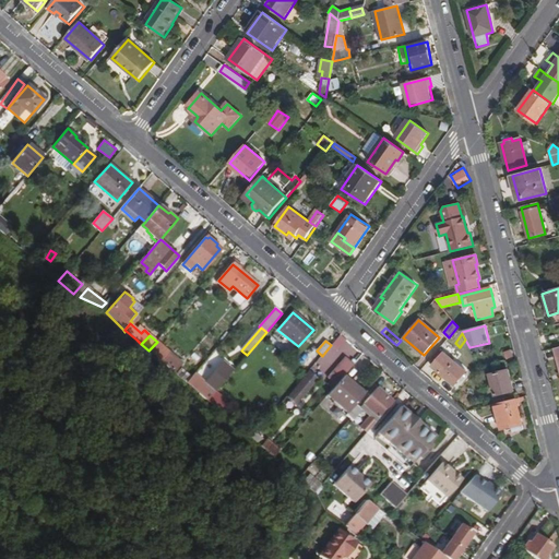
[(268,347),(261,342),(253,351),(260,356),(268,347)]
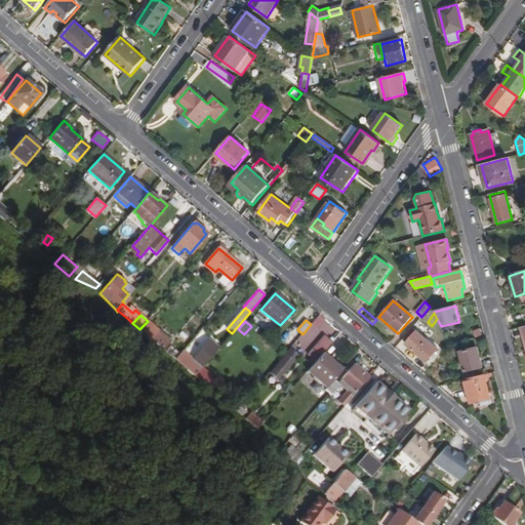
[(145,324),(139,329),(152,340),(158,334),(145,324)]
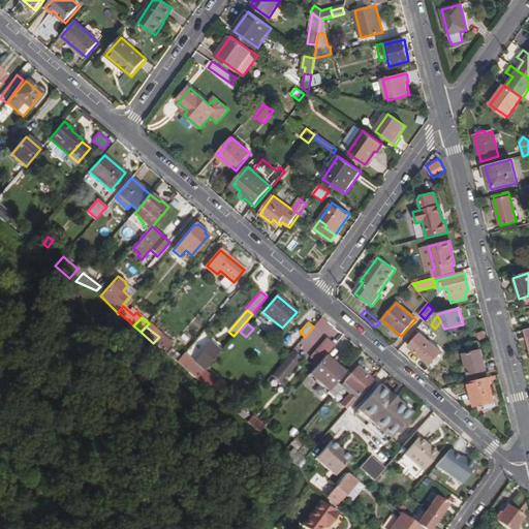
[(430,365),(441,351),(421,334),(409,347),(430,365)]
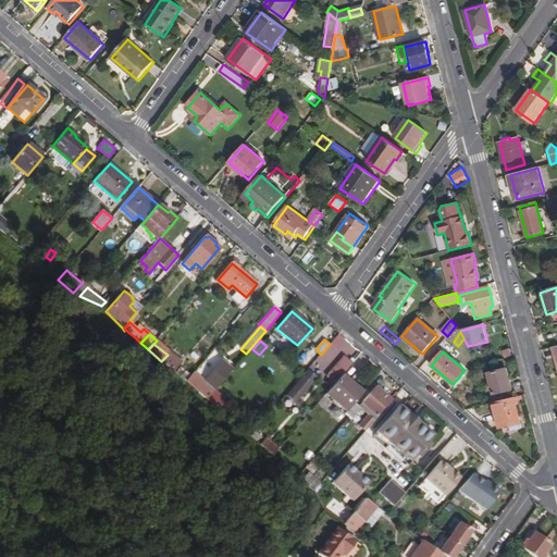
[(343,375),(351,364),(344,358),(326,378),(335,385),(343,375)]
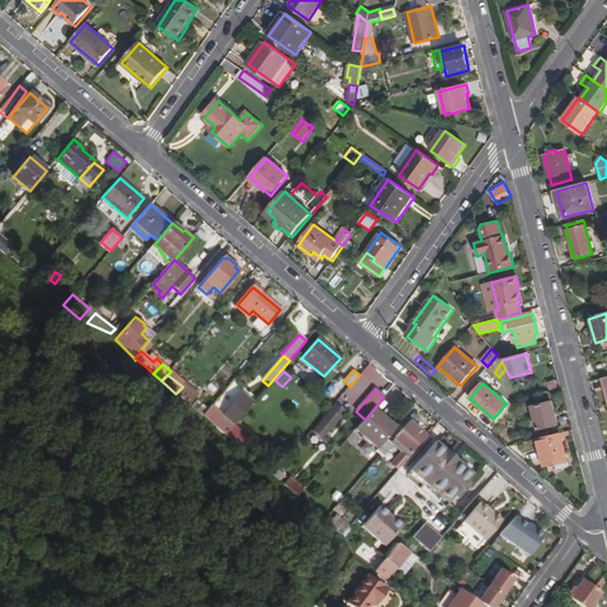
[(211,407),(203,416),(224,435),(236,422),(253,403),(242,395),(223,416),(211,407)]
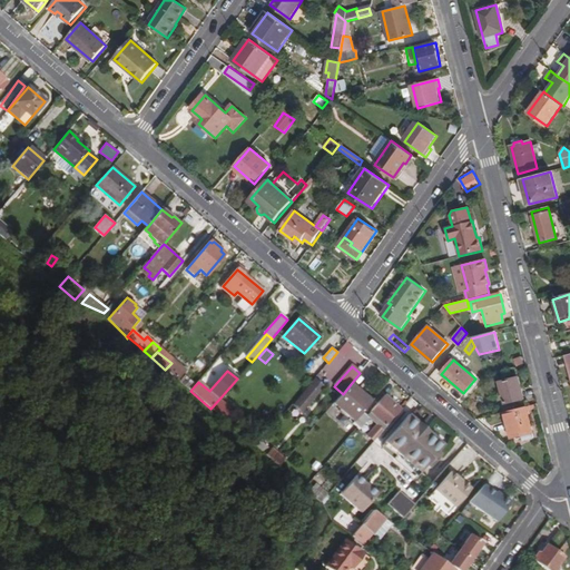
[(523,399),(518,377),(500,382),(505,403),(523,399)]
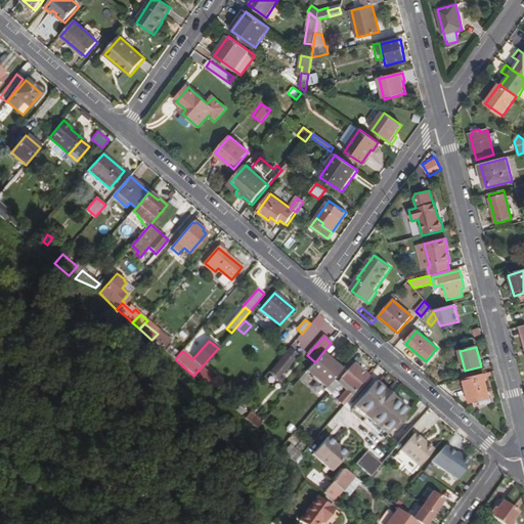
[(298,356),(290,350),(271,372),(279,379),(298,356)]
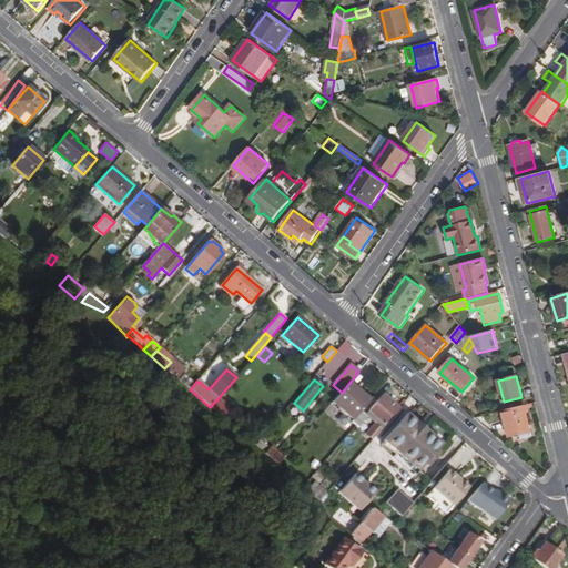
[(342,393),(333,403),(353,421),(362,412),(371,401),(350,383),(342,393)]
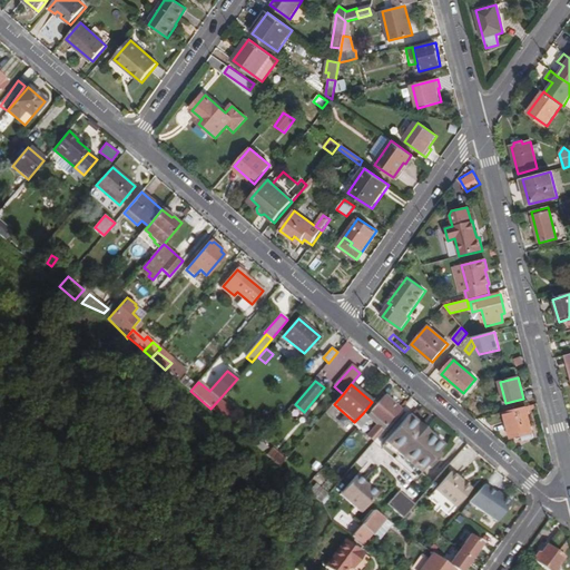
[(222,396),(210,409),(219,416),(231,403),(222,396)]
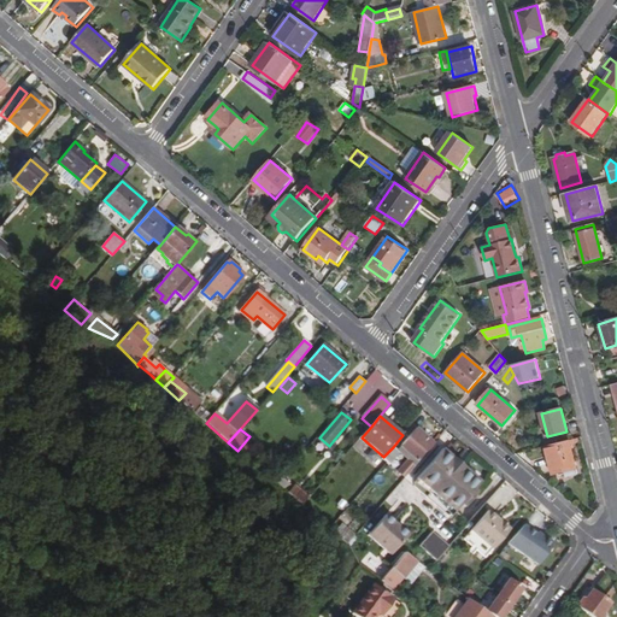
[(416,429),(401,446),(419,462),(434,445),(416,429)]
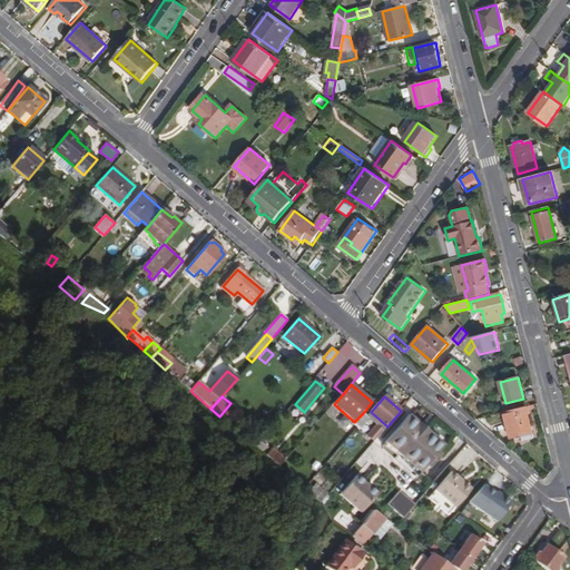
[(231,403),(219,416),(225,422),(238,406),(233,401),(231,403)]
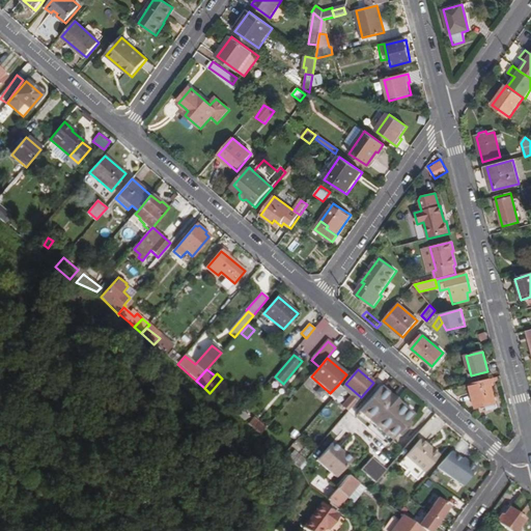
[(490,380),(470,385),(476,408),(487,404),(496,402),(490,380)]
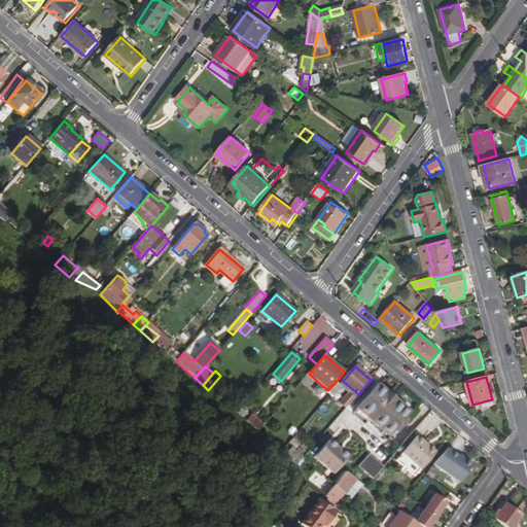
[(340,385),(342,387),(348,393),(354,398),(358,394),(343,381),(340,385)]
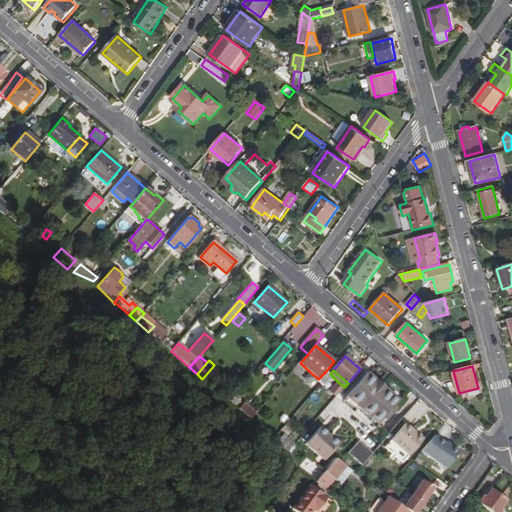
[(317,381),(321,384),(323,386),(332,376),(330,374),(326,371),(318,379),(317,381)]
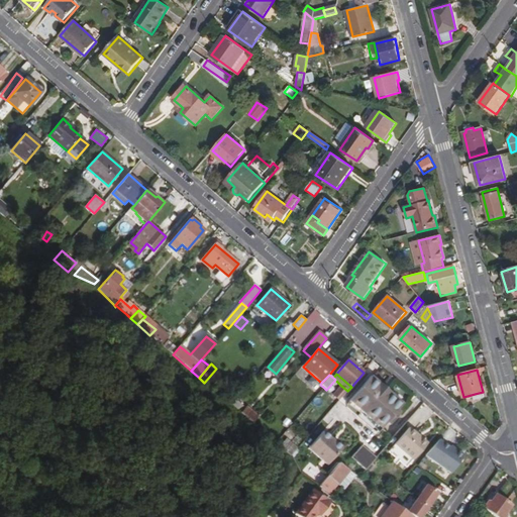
[(349,402),(368,418),(389,393),(370,377),(349,402)]
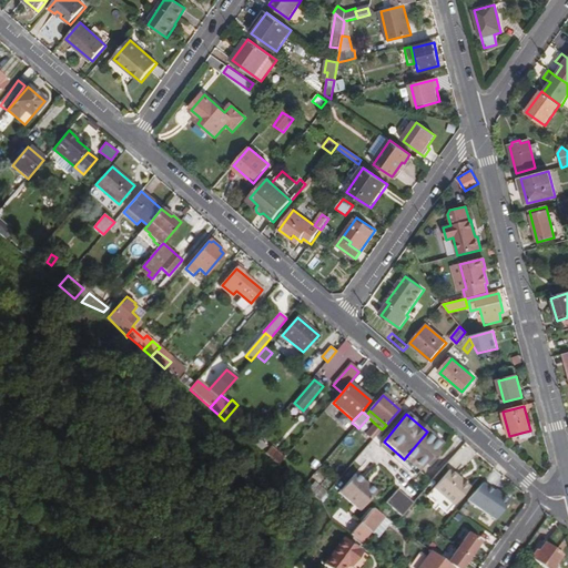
[(237,418),(232,426),(236,430),(243,423),(237,418)]
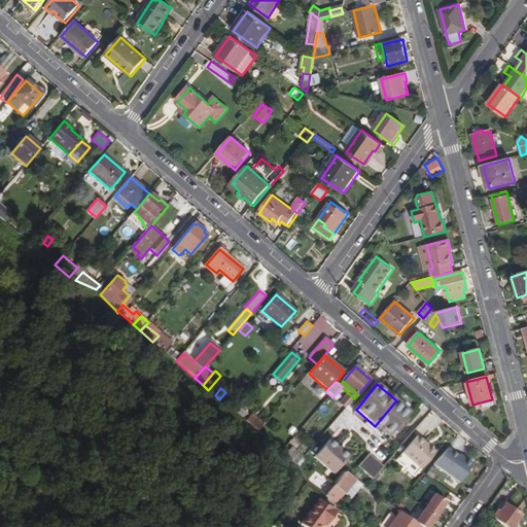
[(354,398),(348,393),(340,403),(346,409),(354,398)]
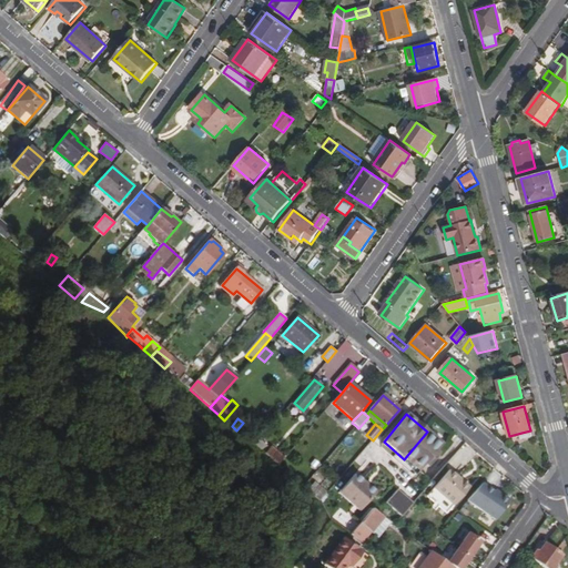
[(427,432),(404,459),(419,472),(425,465),(428,467),(439,455),(436,452),(442,445),(427,432)]
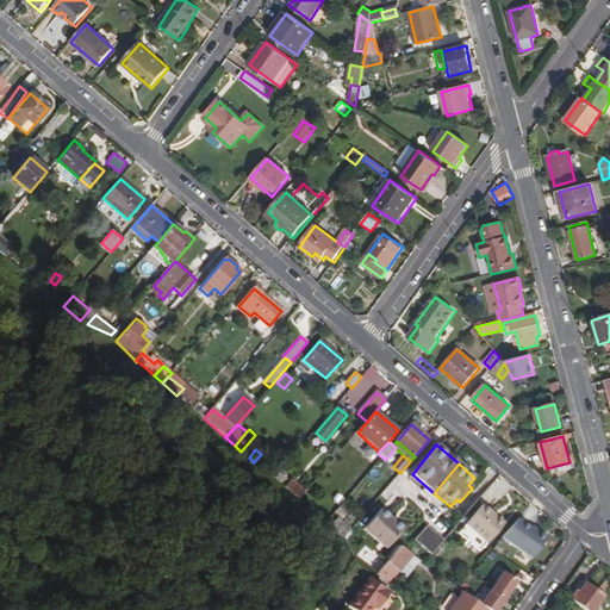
[(279,473),(274,478),(299,499),(305,492),(291,479),(288,481),(279,473)]
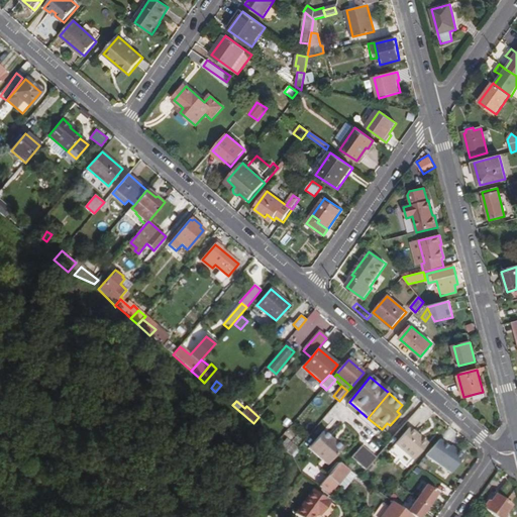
[(253,423),(252,424),(260,430),(274,413),(268,407),(259,417),(253,423)]
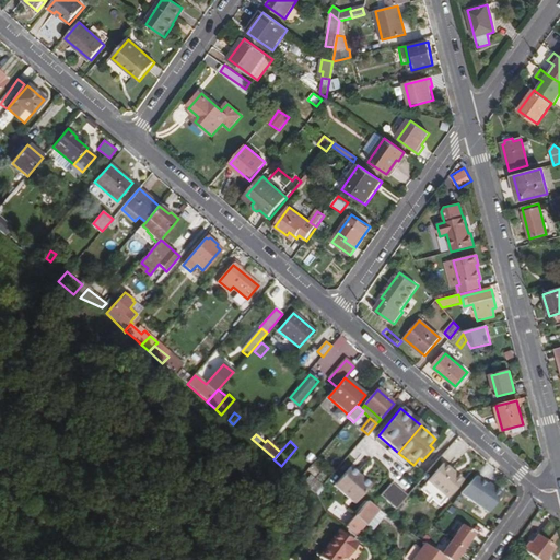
[(443,464),(421,490),(441,506),(464,480),(443,464)]
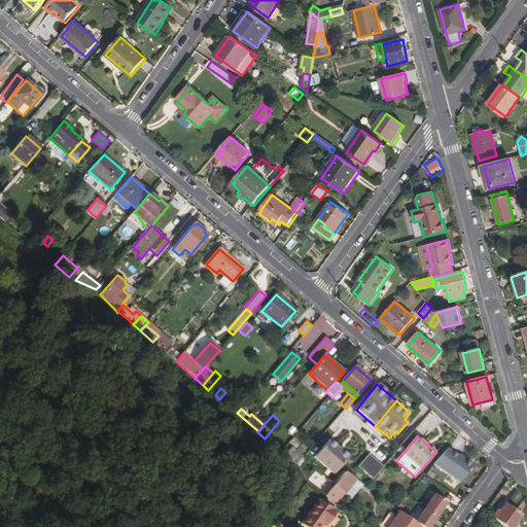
[(334,475),(339,468),(348,457),(328,441),(314,457),(334,475)]
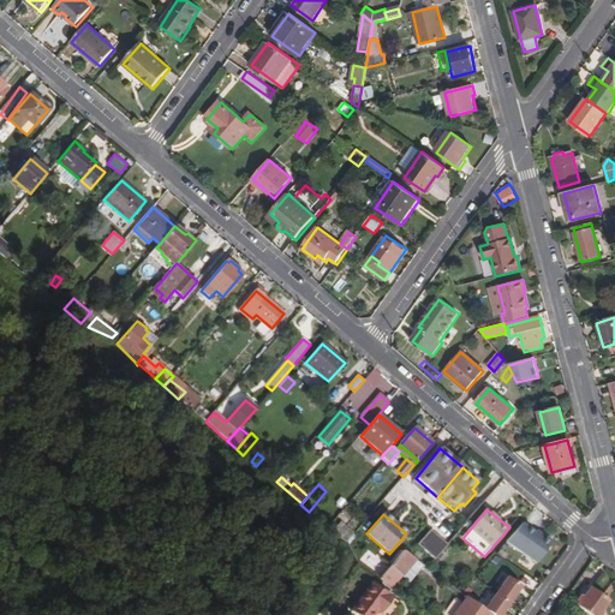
[(340,519),(330,530),(342,541),(352,530),(340,519)]
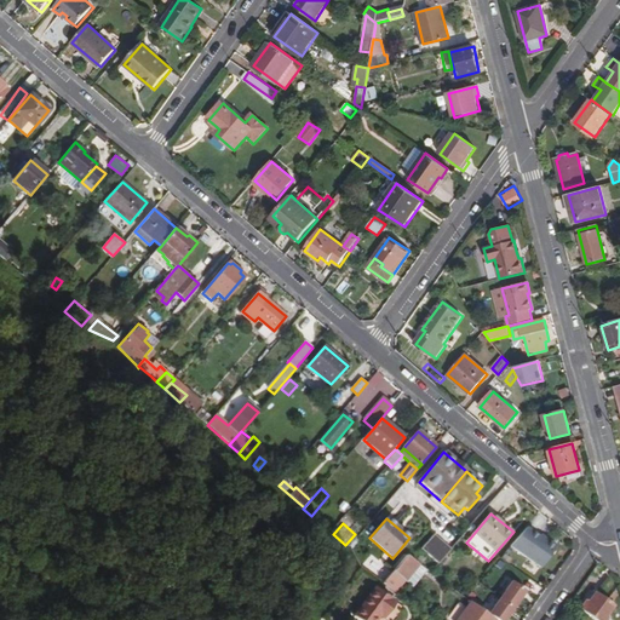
[(510,546),(539,566),(555,544),(547,538),(545,540),(539,537),(527,527),(510,546)]
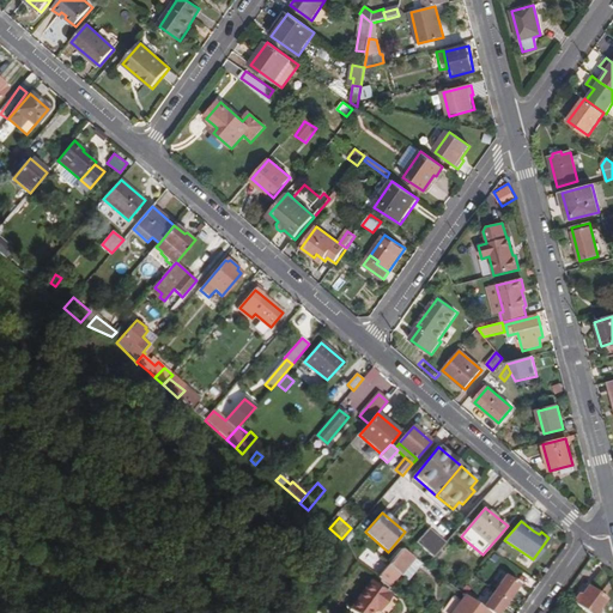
[(351,528),(341,539),(345,541),(354,530),(351,528)]
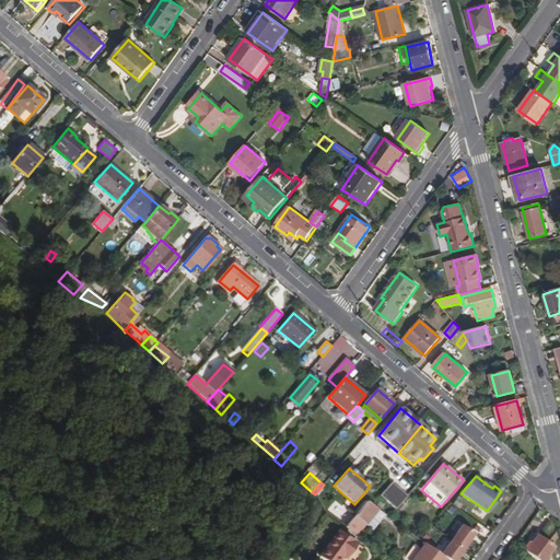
[(394,485),(383,496),(397,509),(407,497),(394,485)]
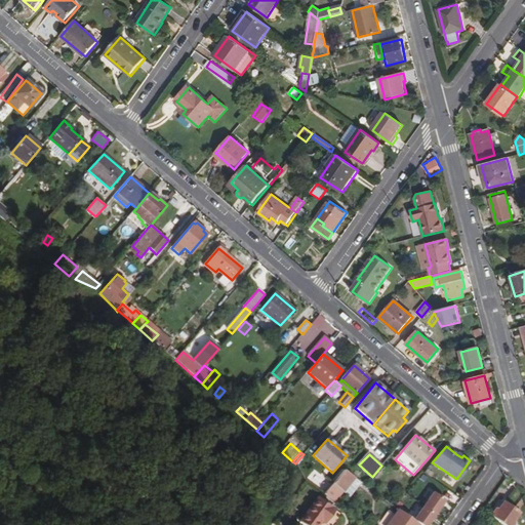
[(344,471),(324,494),(334,501),(341,491),(350,497),(361,483),(344,471)]
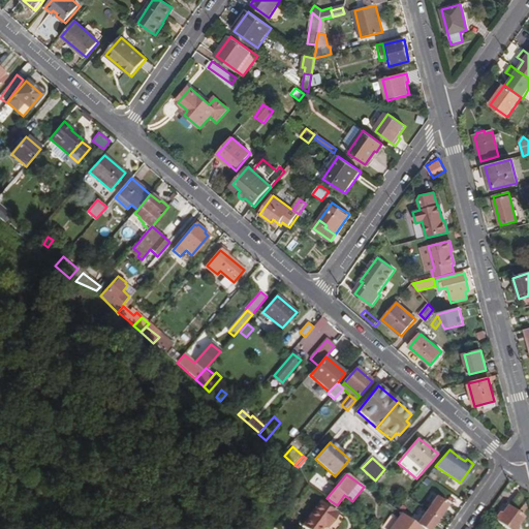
[(439,495),(452,503),(456,497),(443,490),(439,495)]
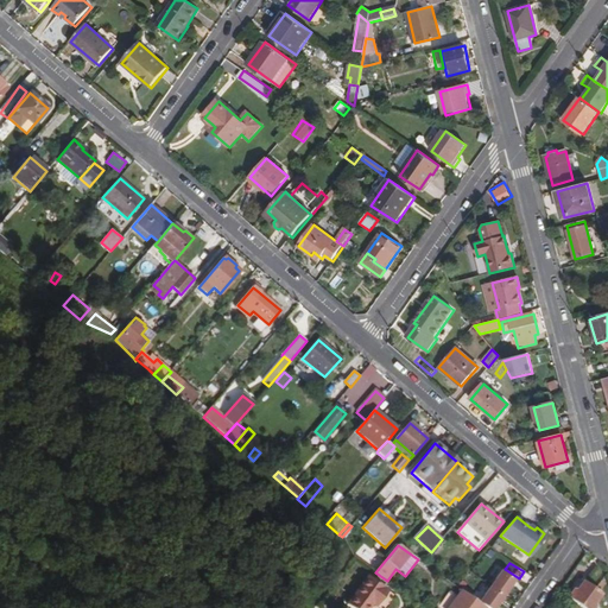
[(502,570),(479,602),(485,607),(486,607),(495,607),(515,580),(502,570)]
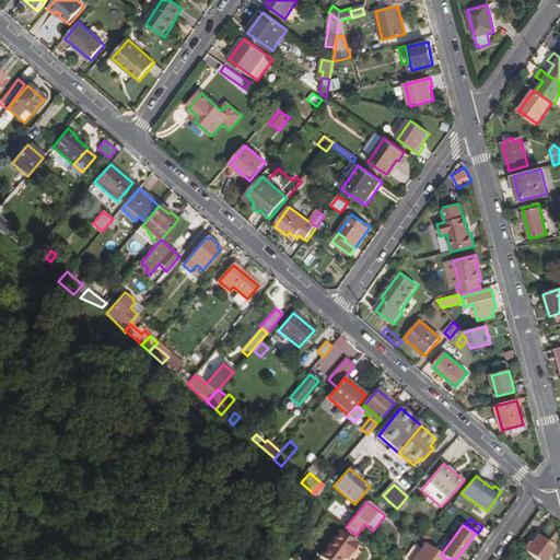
[(357,559),(364,549),(339,531),(319,557),(323,559),(357,559)]
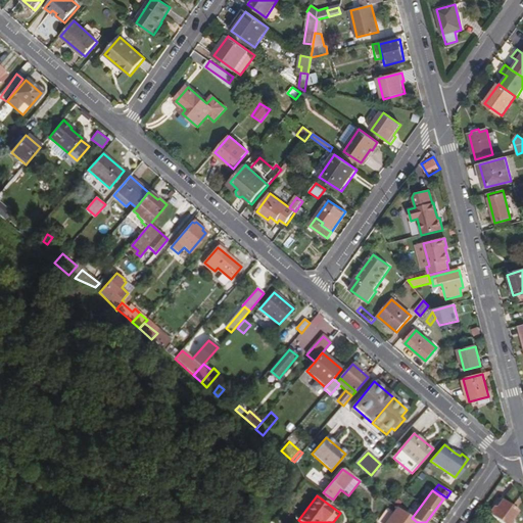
[(494,507),(492,510),(493,512),(492,514),(503,522),(512,522),(513,521),(512,520),(519,512),(504,500),(496,508),(494,507)]
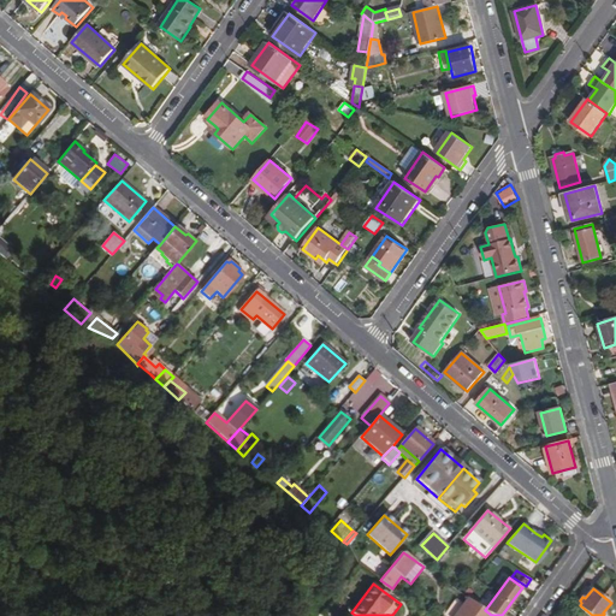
[(490,615),(491,615),(485,610),(467,597),(462,603),(452,615),(490,615)]
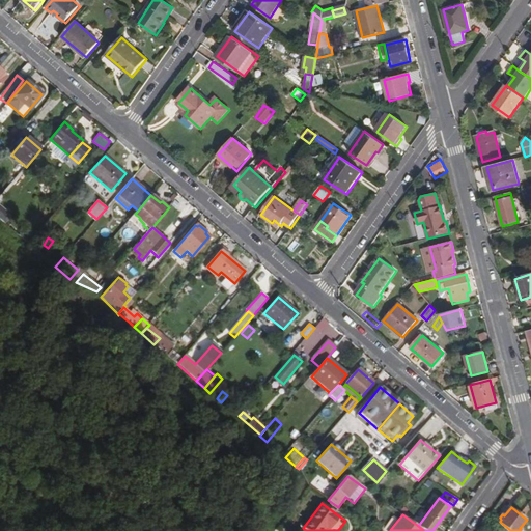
[(382,530),(390,530),(398,520),(392,515),(382,530)]
